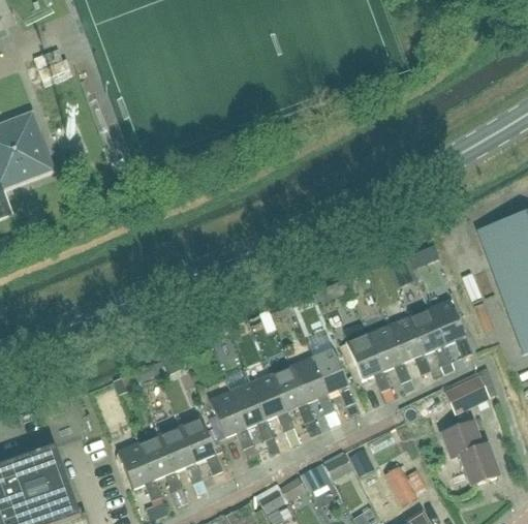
[(0,125),(0,218),(12,214),(7,201),(5,197),(7,196),(6,193),(58,174),(35,113),(0,125)]
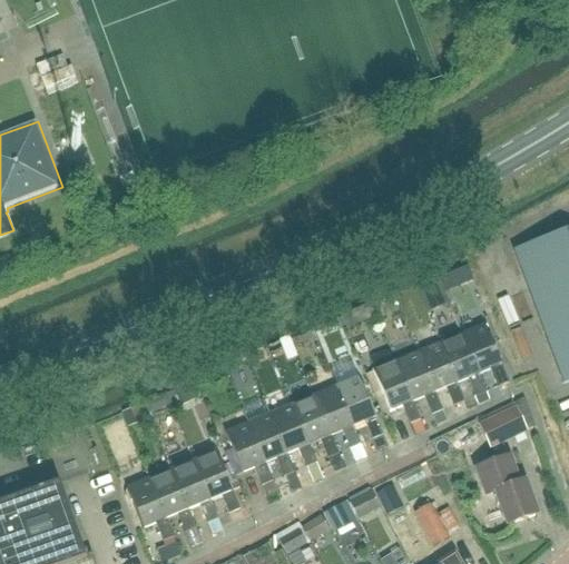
[(568,226),(514,248),(539,313),(568,300),(568,226)]
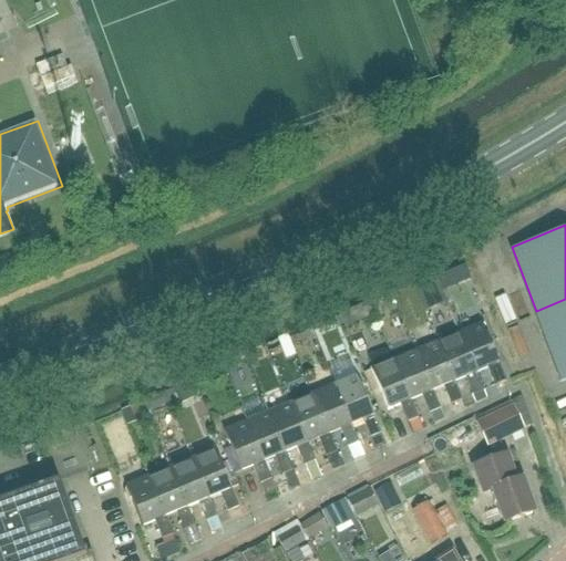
[(565,299),(536,311),(561,378),(565,376),(565,299)]
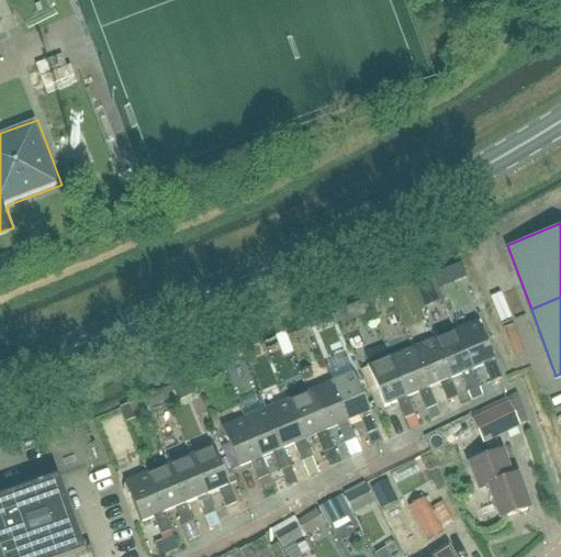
[(456,326),(472,366),(483,361),(491,379),(502,374),(478,316),(456,326)]
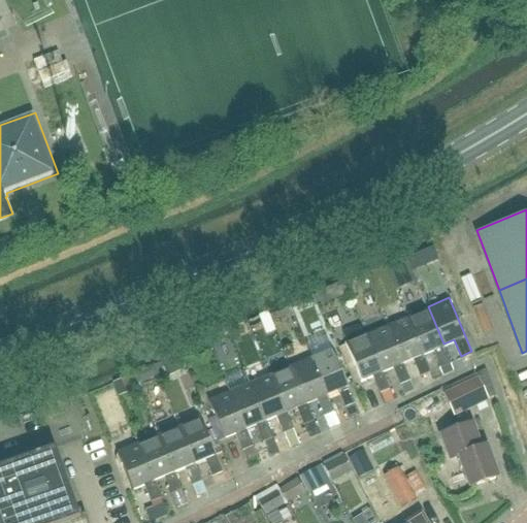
[(406,315),(423,353),(434,348),(440,364),(438,365),(442,373),(453,368),(450,360),(451,360),(443,344),(428,306),(406,315)]
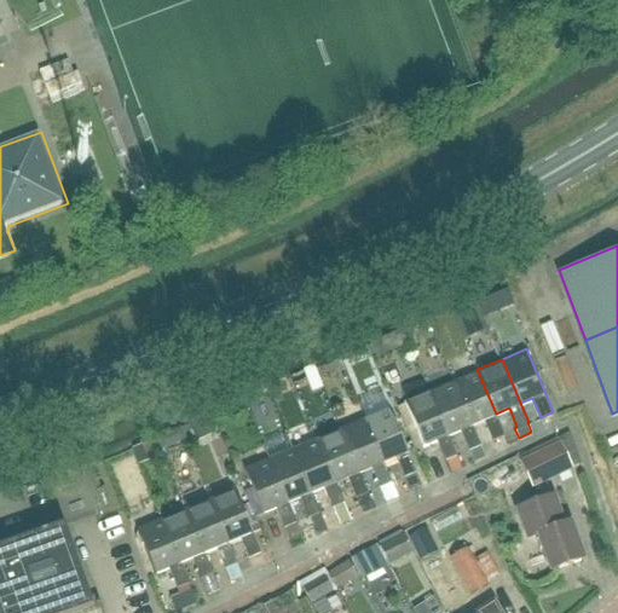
[(454,380),(472,423),(484,418),(492,438),(504,432),(496,414),(477,369),(454,380)]
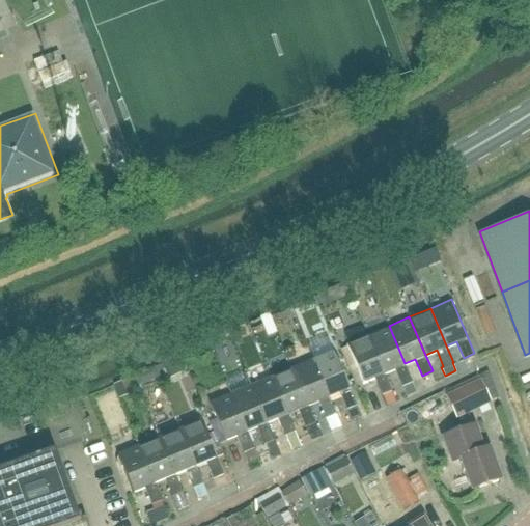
[(389,326),(368,334),(384,372),(395,367),(401,384),(412,380),(405,363),(389,326)]
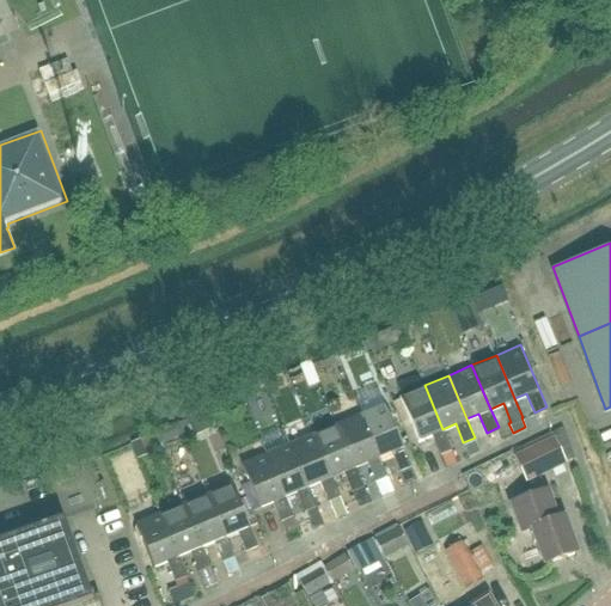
[(443,429),(425,385),(399,396),(419,439),(432,433),(440,452),(451,447),(443,429)]
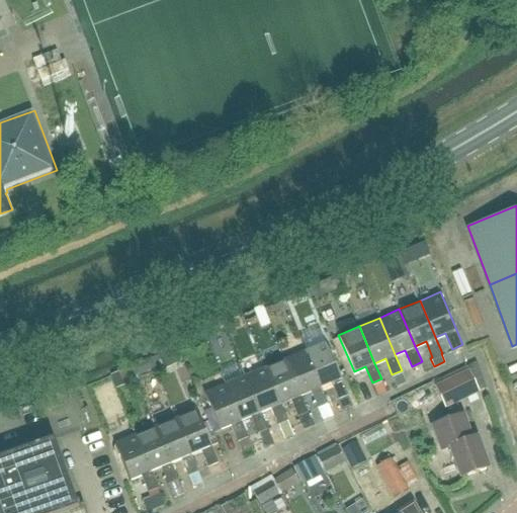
[(339,337),(334,339),(348,372),(353,370),(339,337)]
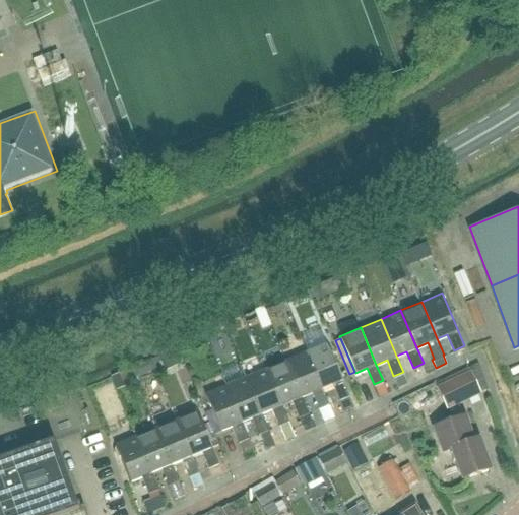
[(306,350),(322,387),(332,383),(339,399),(349,394),(327,341),(306,350)]
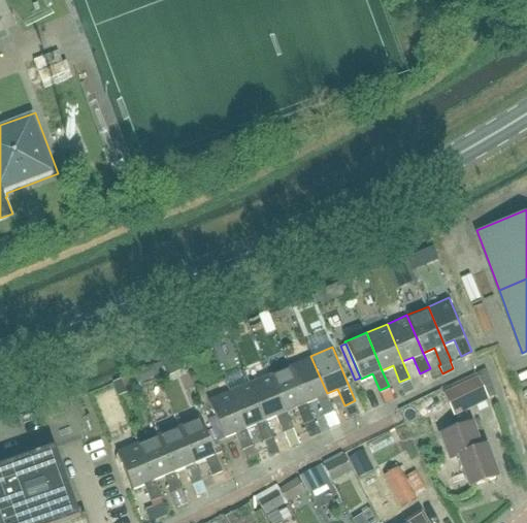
[(291,365),(305,402),(317,397),(328,425),(338,421),(327,393),(310,356),(291,364),(291,365)]
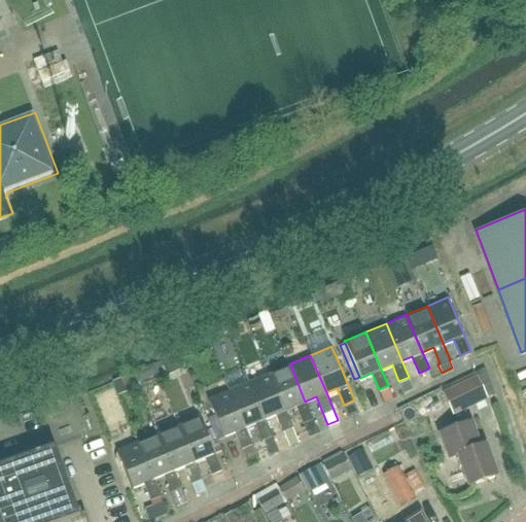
[(305,402),(290,364),(290,363),(270,372),(285,410),(296,405),(309,435),(318,431),(305,402)]
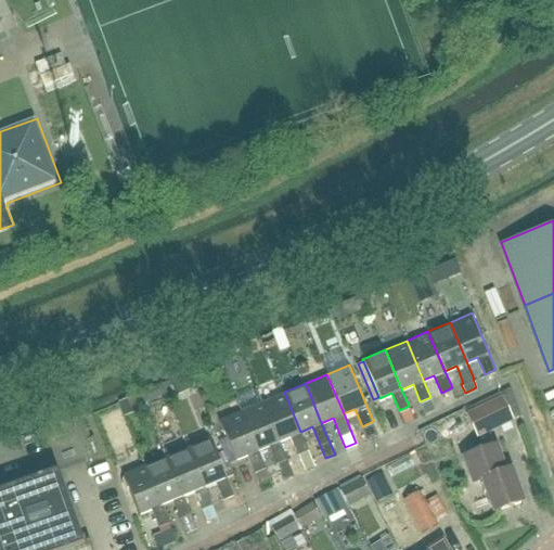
[(284,392),(262,401),(279,440),(280,440),(291,436),(297,453),(298,453),(305,469),(314,464),(300,432),(284,392)]
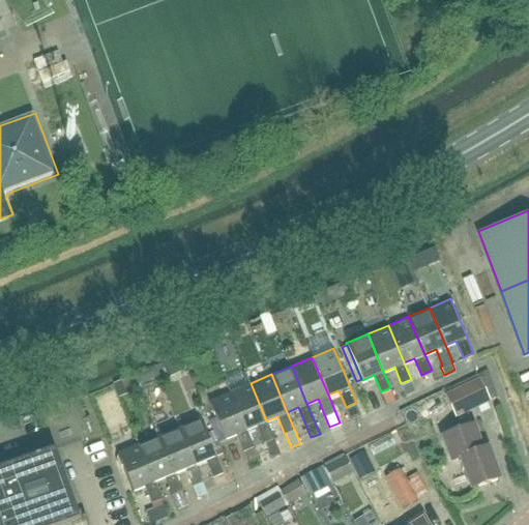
[(444,392),(456,416),(491,399),(479,376),(444,392)]
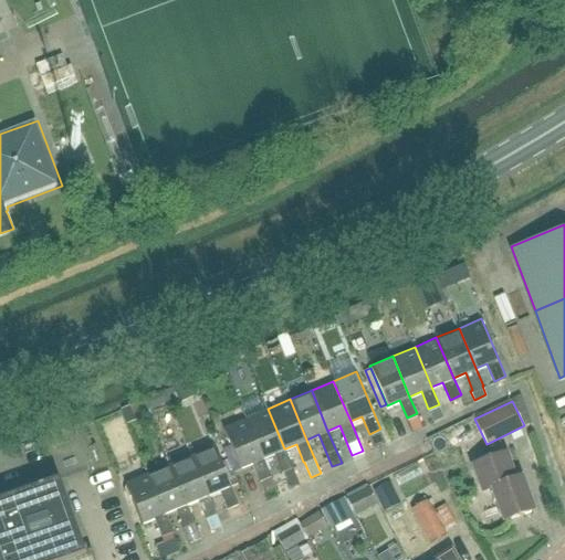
[(284,448),(268,409),(246,418),(263,457),(274,453),(282,471),(284,469),(292,466),(285,448),(284,448)]
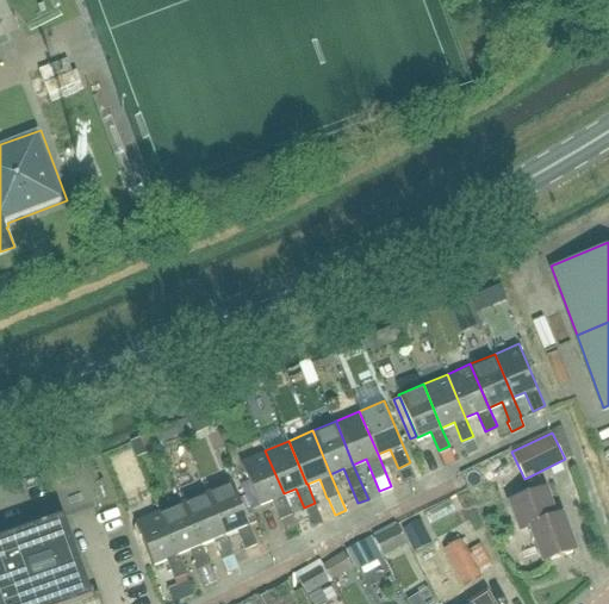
[(292,512),(284,493),(265,450),(241,461),(259,504),(272,498),(280,518),(292,512)]
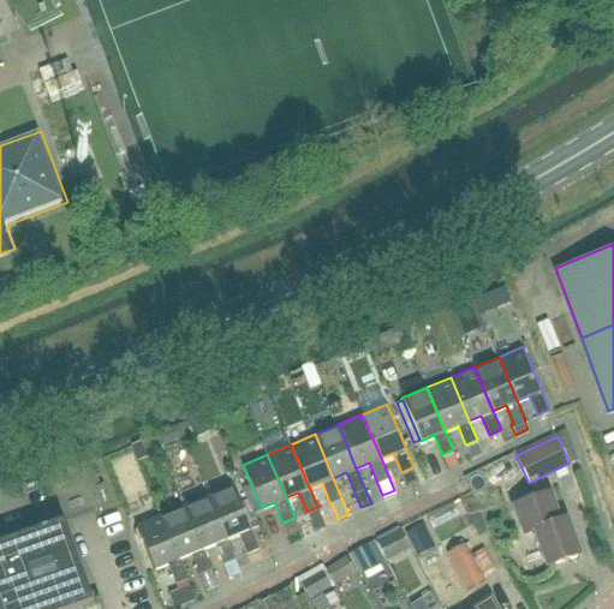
[(209,495),(227,538),(228,537),(239,533),(251,561),(257,559),(263,556),(233,484),(209,495)]
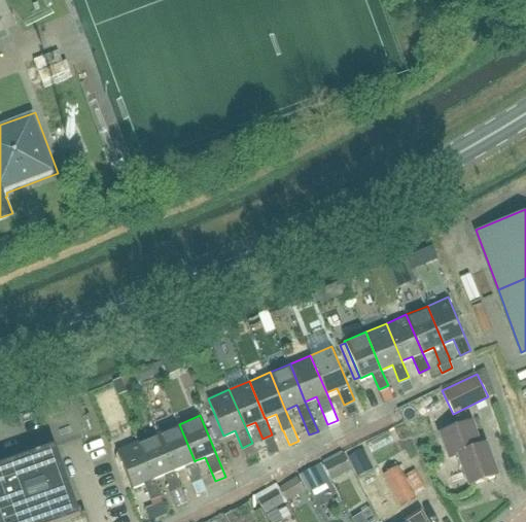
[(442,430),(450,455),(459,452),(469,482),(495,473),(484,442),(479,444),(469,420),(442,430)]
